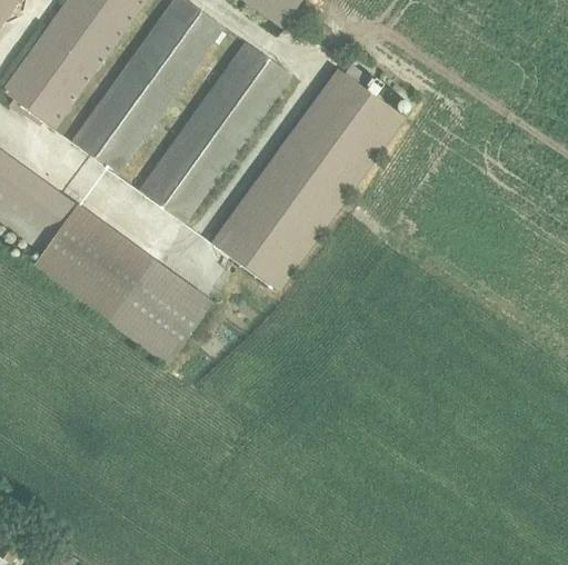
[(0,0),(0,29),(20,0),(0,0)]
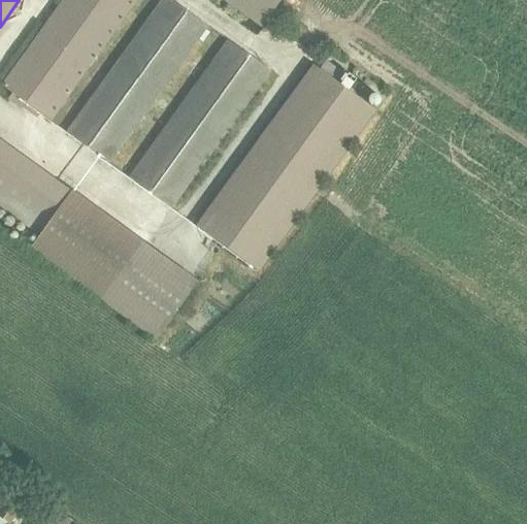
[(53,118),(136,0),(61,0),(2,82),(13,90),(8,96),(22,105),(27,99),(53,118)]
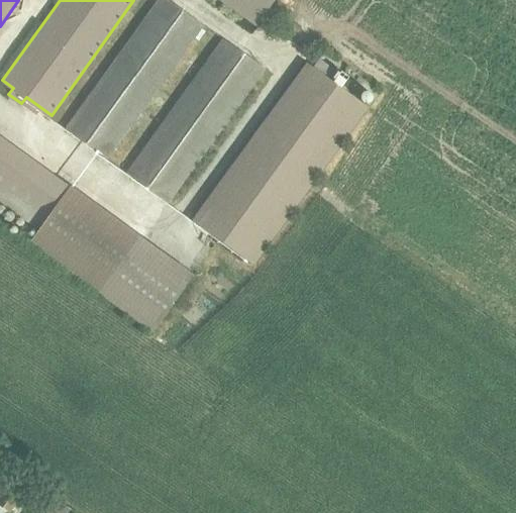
[(199,38),(207,28),(203,26),(205,23),(173,0),(157,0),(67,126),(109,157),(195,36),(199,38)]
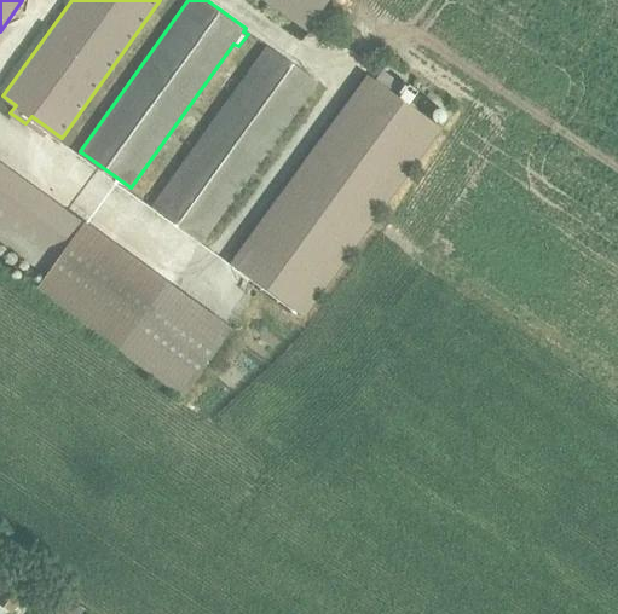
[(269,0),(307,28),(327,0),(269,0)]
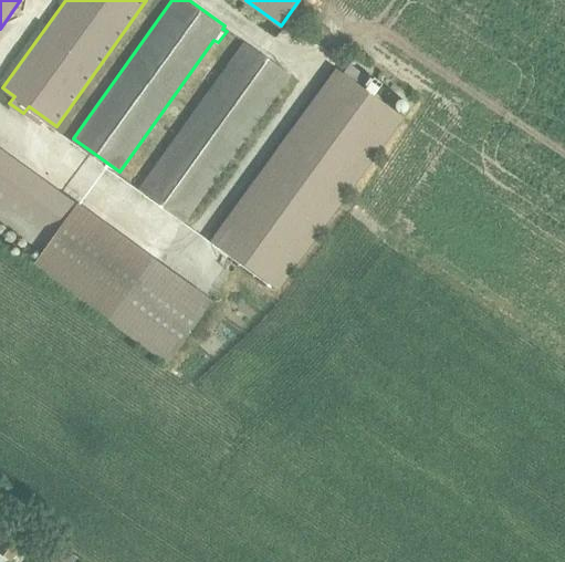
[(186,220),(291,73),(244,40),(139,187),(186,220)]
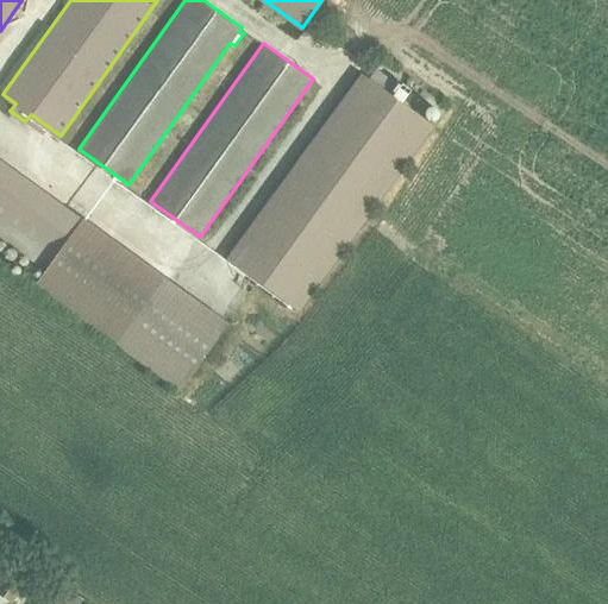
[(362,70),(227,257),(300,308),(433,125),(436,123),(432,120),(426,117),(403,100),(413,88),(377,64),(369,75),(362,70)]
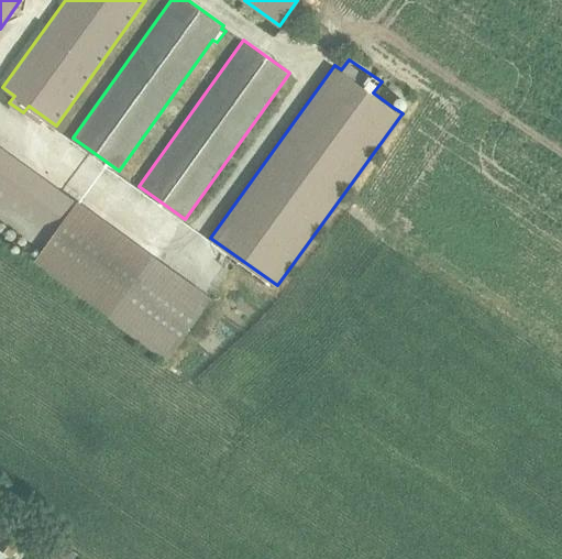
[(25,127),(31,118),(10,106),(4,116),(25,127)]
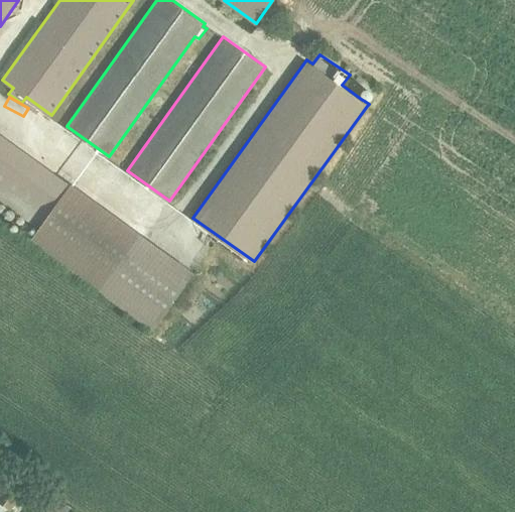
[(0,132),(0,198),(40,227),(34,236),(30,241),(151,329),(194,273),(0,132)]
